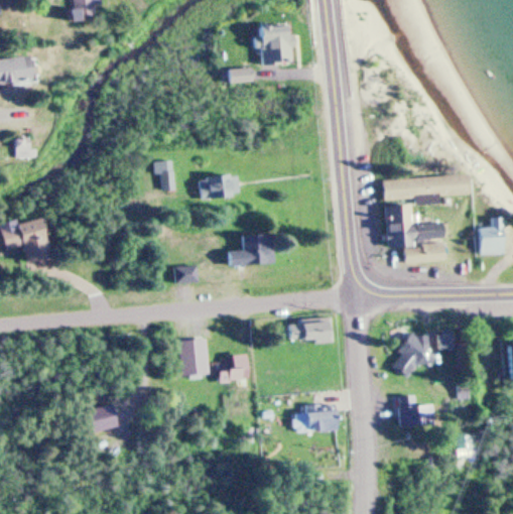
[(98,16),(98,5),(103,5),(103,0),(75,0),(75,15),(98,16)]
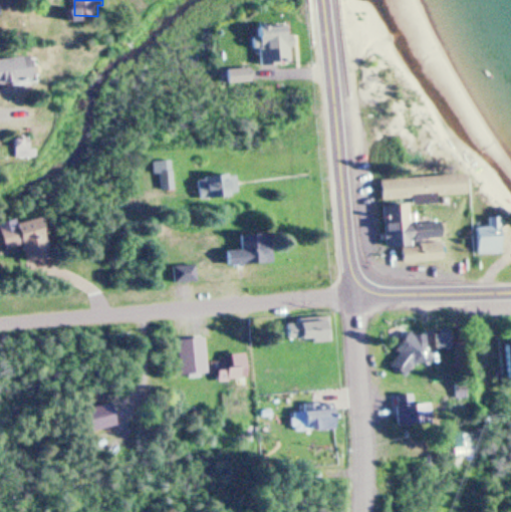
[(292,24),(254,26),(255,49),(263,48),(264,63),(295,62),(292,24)]
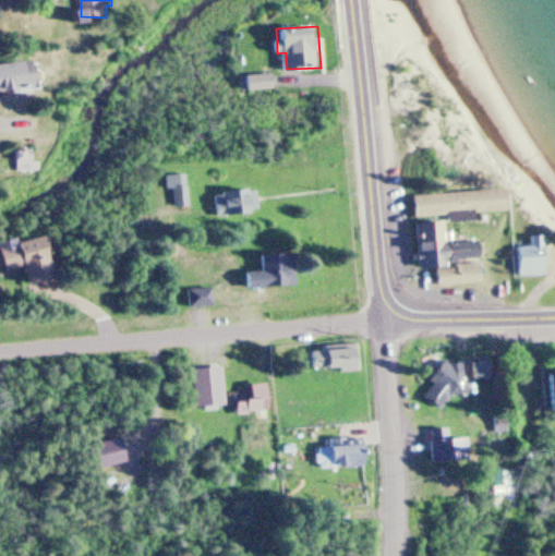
[(32,60),(0,62),(0,87),(33,86),(32,60)]
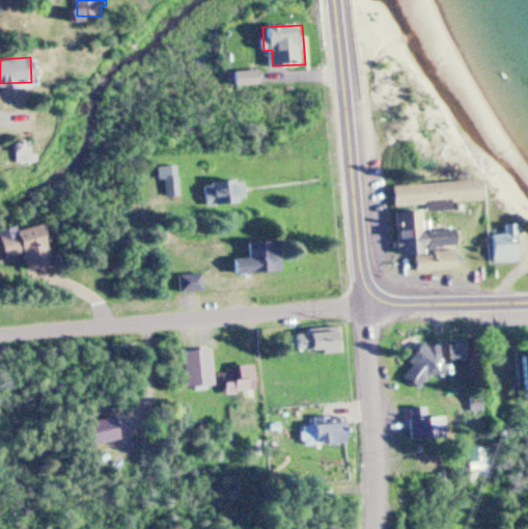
[(237,85),(264,85),(264,71),(237,71),(237,85)]
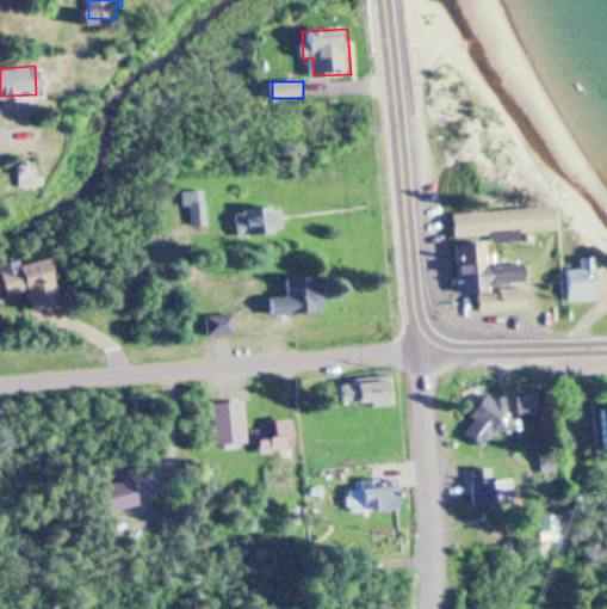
[(191,190),(191,226),(212,226),(212,190),(191,190)]
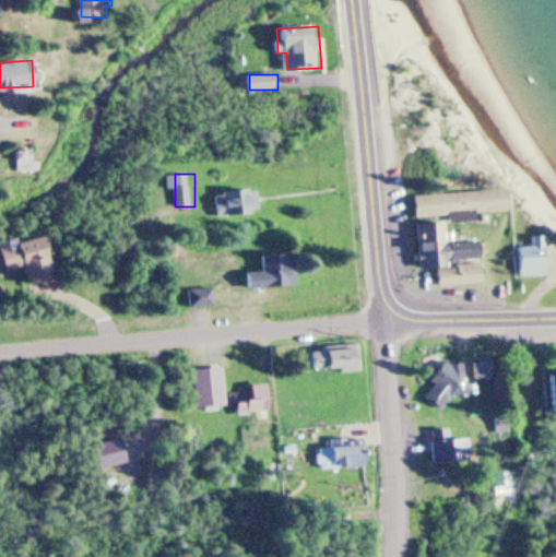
[(223,218),(263,211),(259,187),(219,194),(223,218)]
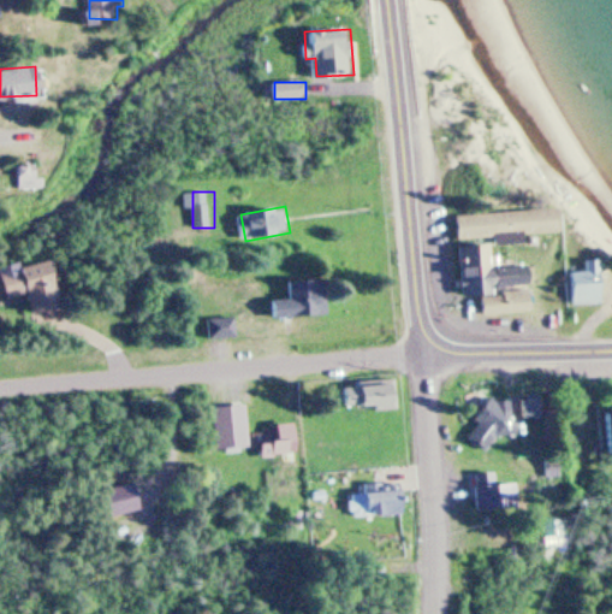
[(560,235),(559,210),(458,214),(459,240),(560,235)]
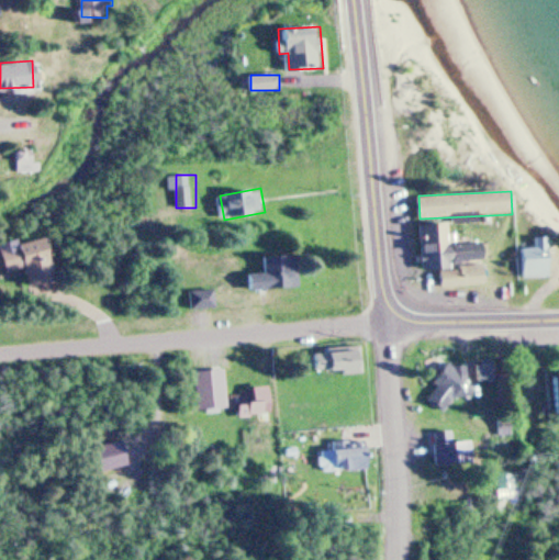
[(487,284),(485,264),(481,264),(480,242),(454,244),(453,223),(428,224),(429,245),(421,245),(423,270),(440,269),(442,288),(487,284)]
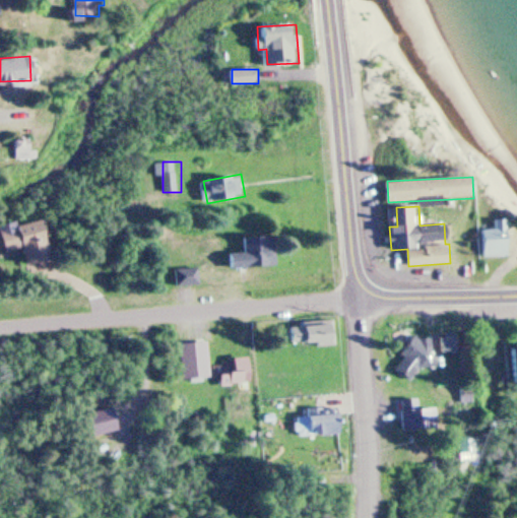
[(0,251),(1,254),(18,249),(23,265),(46,258),(35,218),(0,228),(0,251)]
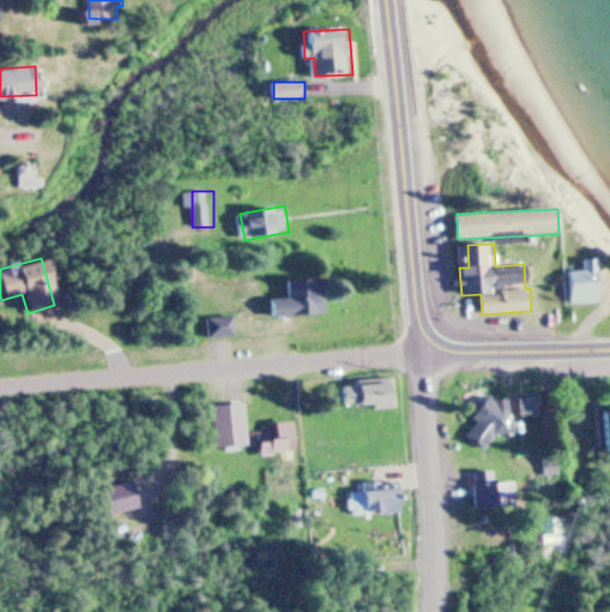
[(571,304),(603,304),(602,259),(585,259),(585,280),(569,280),(571,304)]
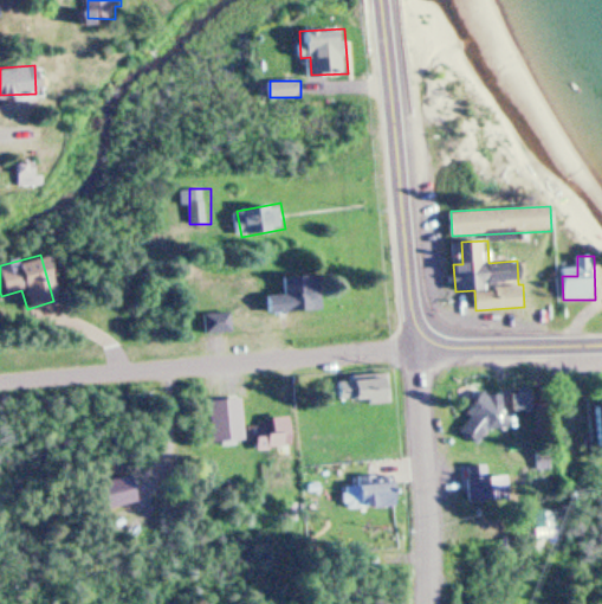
[(324,312),(324,278),(286,277),(286,296),(267,296),(267,312),(324,312)]
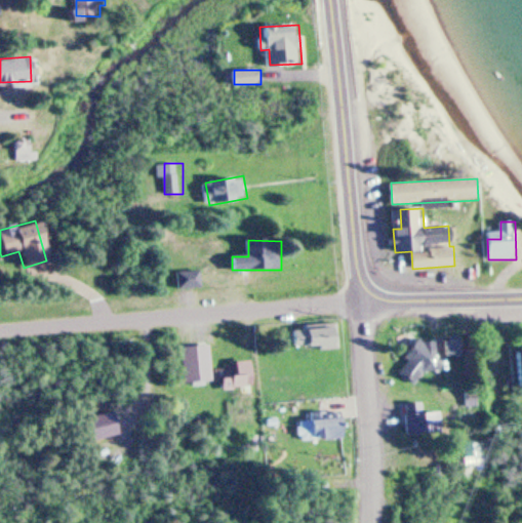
[(177,271),(177,287),(203,287),(203,271),(177,271)]
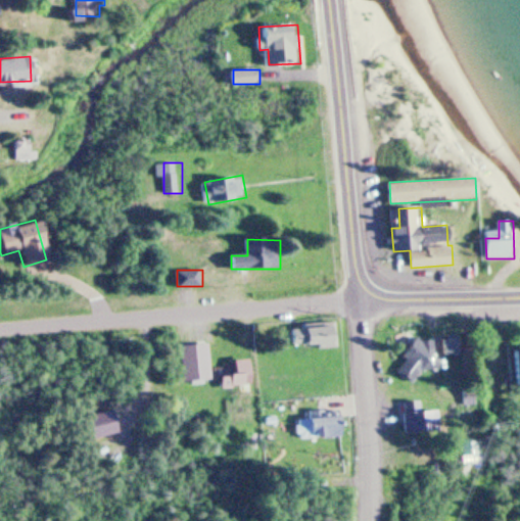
[(289,348),(338,347),(337,327),(289,328),(289,348)]
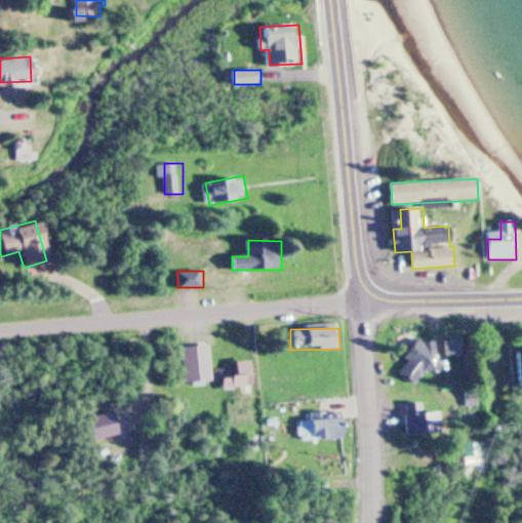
[(425,343),(397,369),(413,386),(441,359),(425,343)]
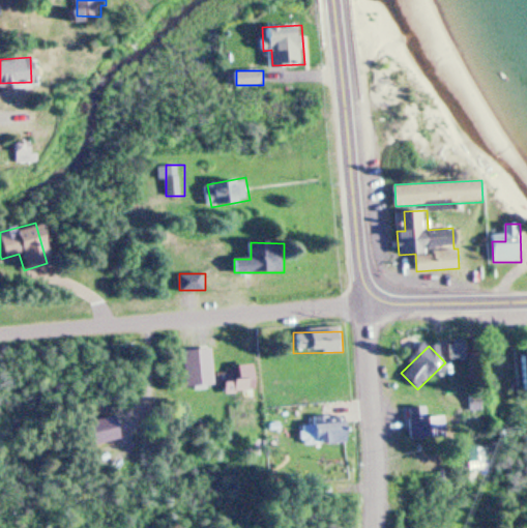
[(182,351),(185,387),(214,384),(211,349),(182,351)]
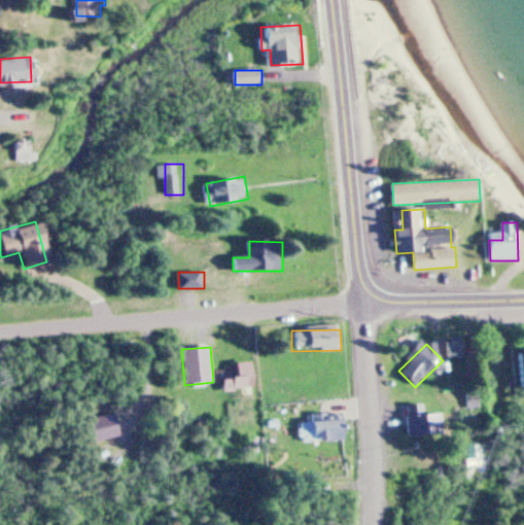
[(512,389),(523,389),(523,351),(512,351),(512,389)]
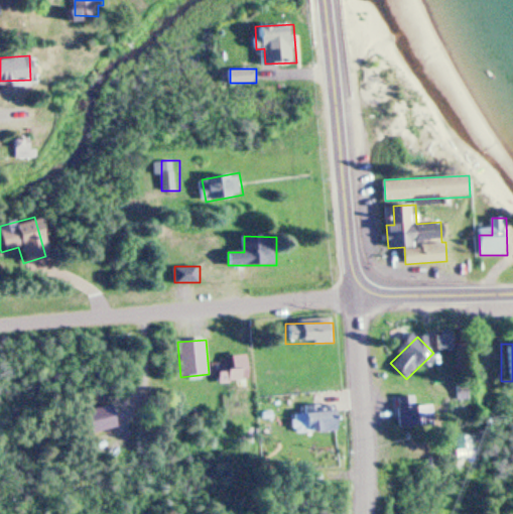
[(216,363),(216,382),(246,382),(246,355),(229,355),(229,363),(216,363)]
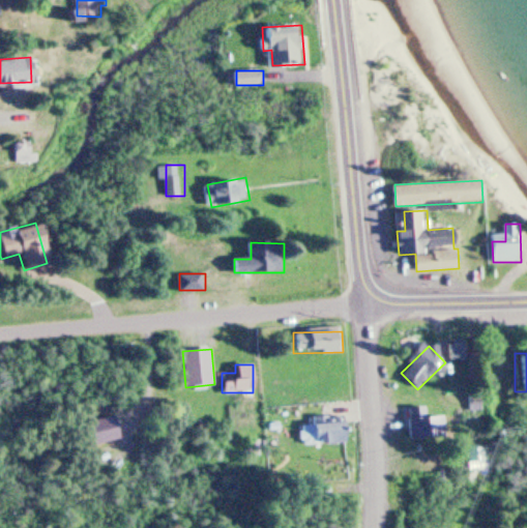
[(409,439),(439,435),(436,415),(427,416),(425,406),(405,409),(409,439)]
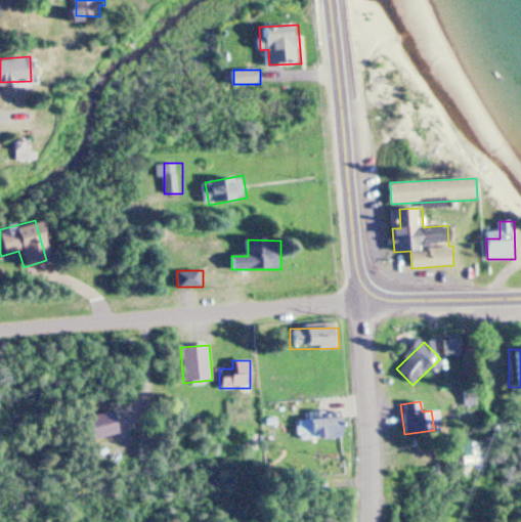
[(296,420),(297,440),(341,437),(340,418),(296,420)]
